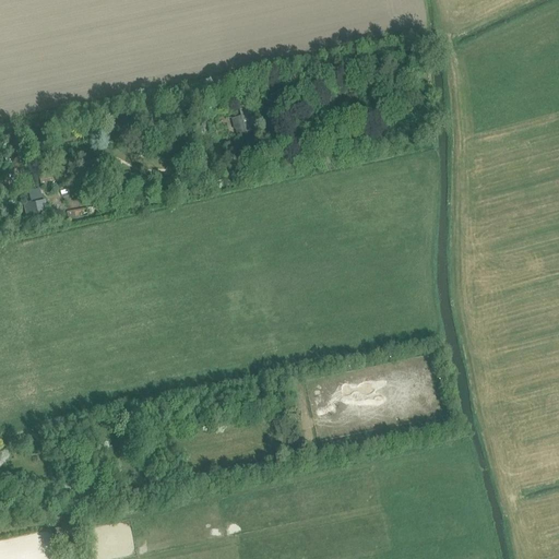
[(241,117),(232,119),(234,131),(236,130),(237,135),(253,131),(249,108),(247,108),(246,103),(238,105),(241,117)]
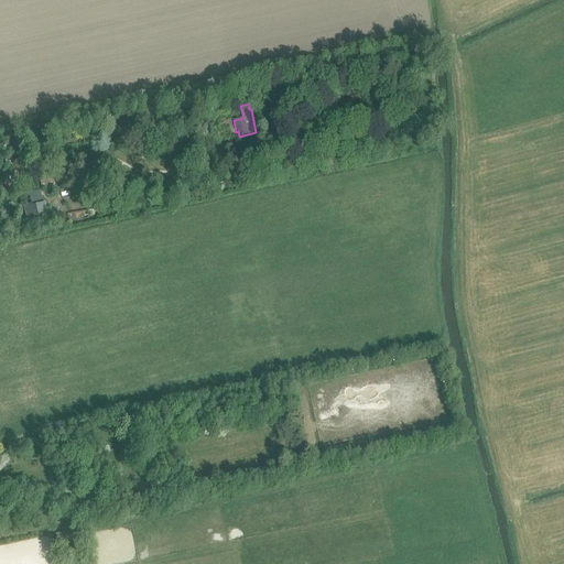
[(115,126),(117,138),(134,134),(132,122),(115,126)]
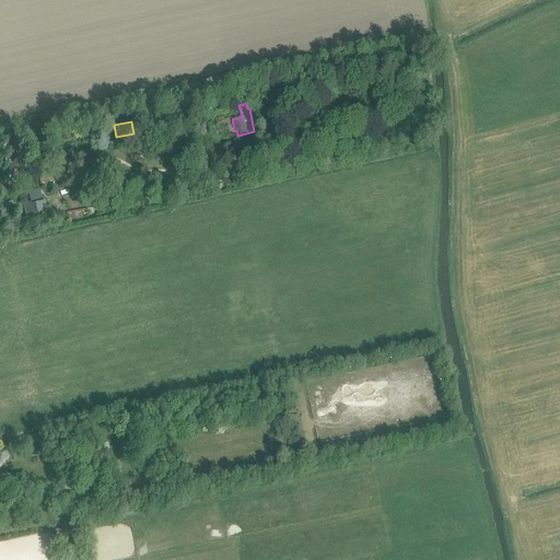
[(39,179),(41,188),(53,185),(50,176),(39,179)]
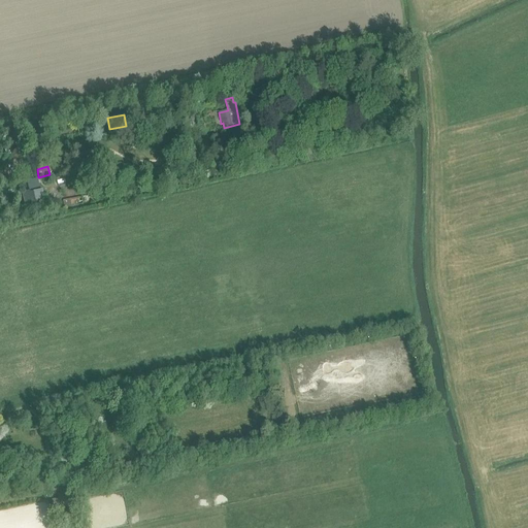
[(20,185),(25,204),(40,200),(34,180),(20,185)]
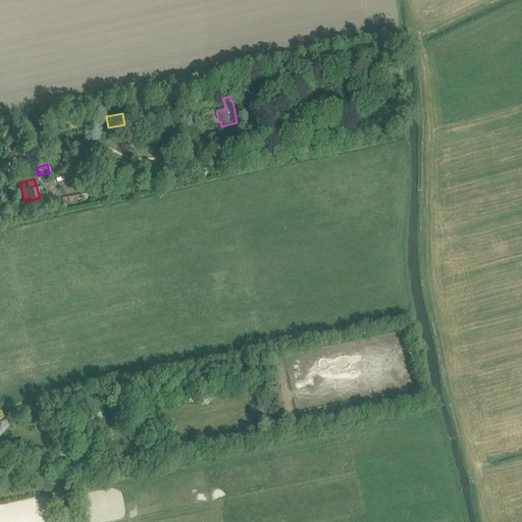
[(62,198),(63,206),(82,203),(81,195),(62,198)]
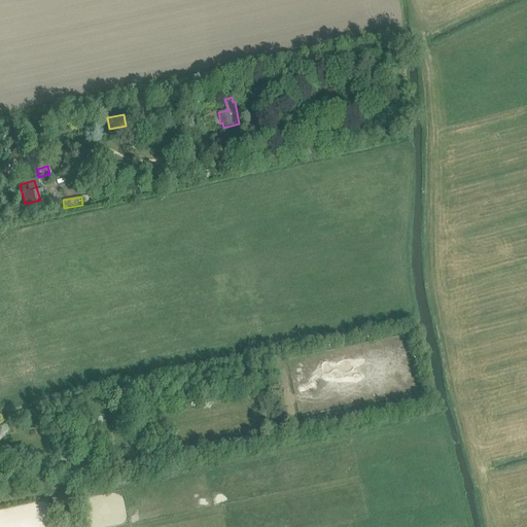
[(264,433),(253,435),(254,442),(265,438),(264,433)]
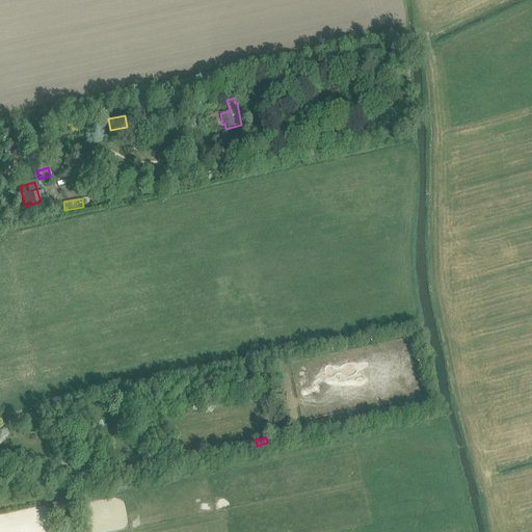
[(63,510),(64,516),(71,514),(69,501),(51,504),(53,512),(63,510)]
